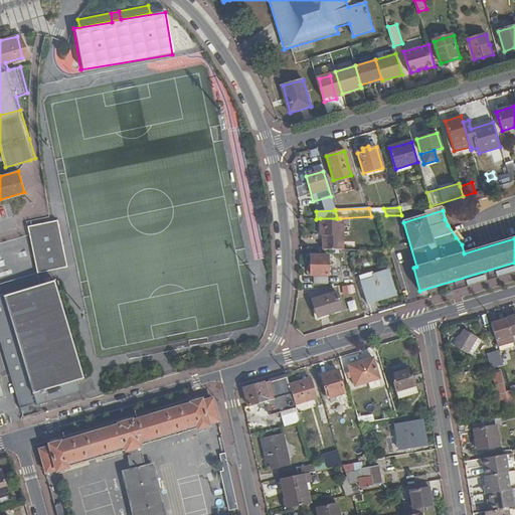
[(321,249),(342,250),(340,218),(337,218),(320,218),(321,249)]
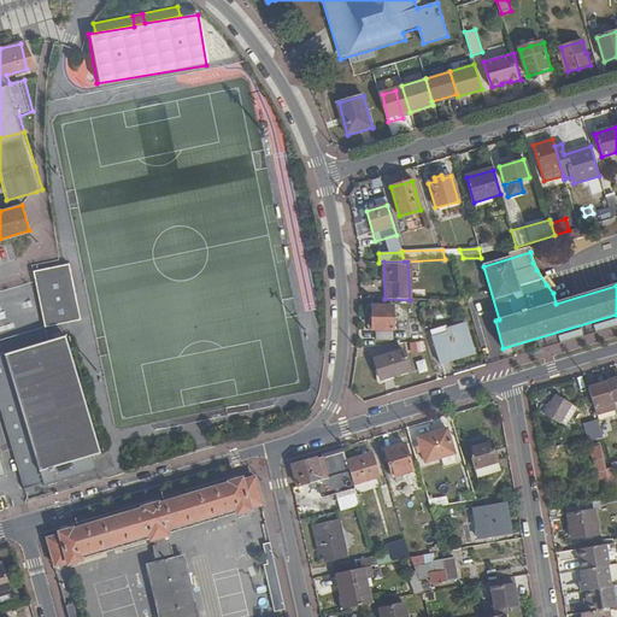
[(34,272),(45,327),(82,319),(71,265),(34,272)]
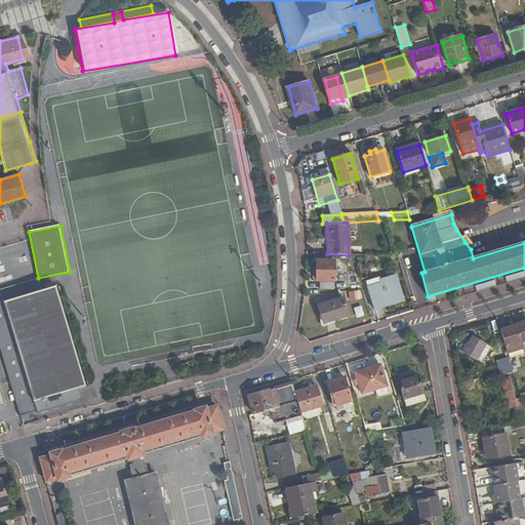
[(334,260),(316,260),(316,271),(312,271),(312,280),(333,281),(334,260)]
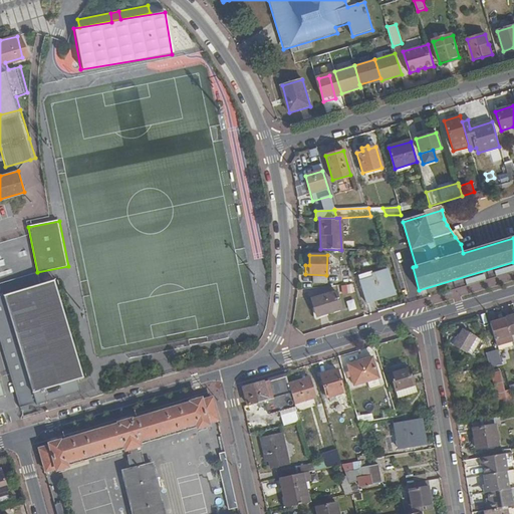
[(452,296),(513,279),(513,272),(502,275),(500,269),(494,270),(496,277),(485,279),(484,274),(465,279),(466,286),(450,290),(452,296)]
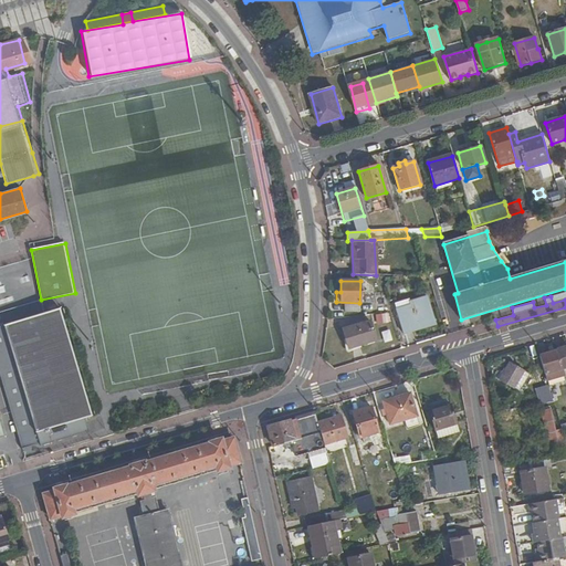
[(402,334),(426,327),(425,324),(433,321),(427,297),(410,302),(409,297),(390,303),(396,323),(399,322),(402,334)]
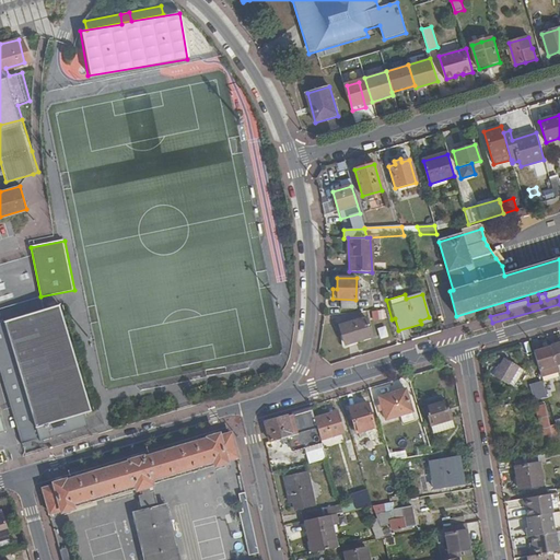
[(383,308),(372,311),(374,321),(384,318),(383,308)]
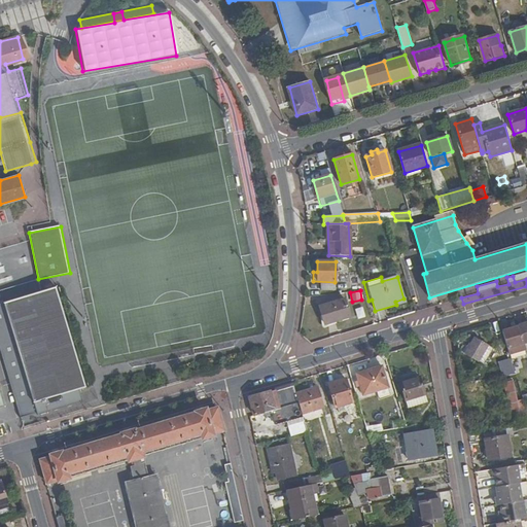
[(324,324),(349,317),(344,300),(319,306),(324,324)]
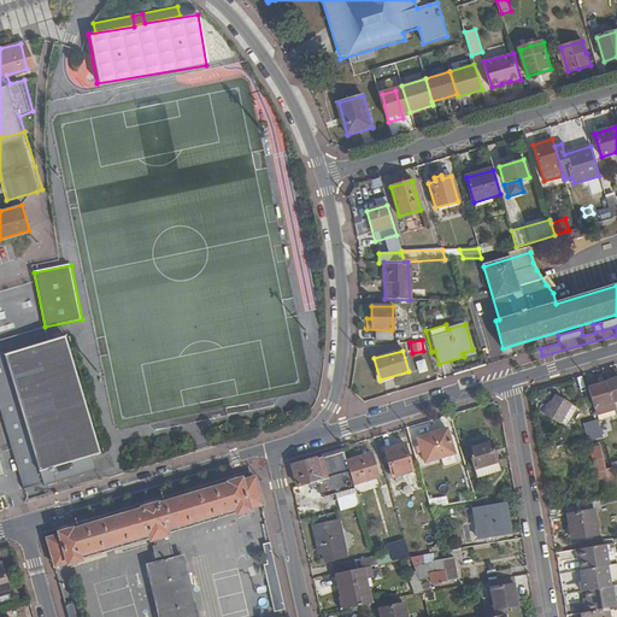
[(424,359),(415,362),(417,372),(427,371),(424,359)]
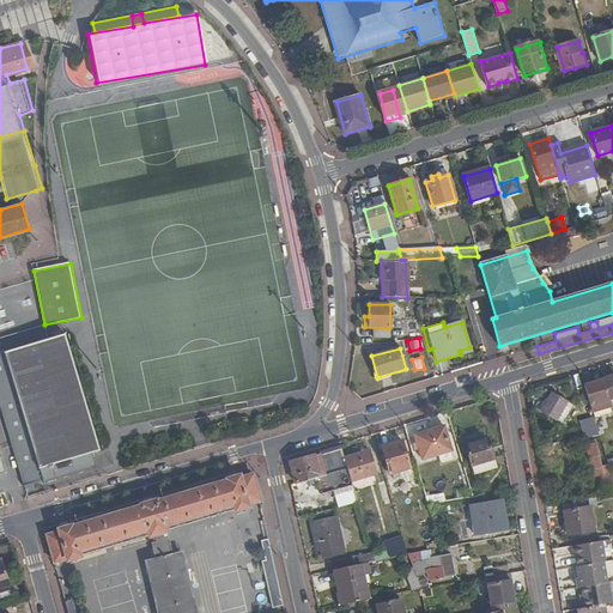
[(608,401),(612,399),(612,377),(584,386),(593,413),(611,407),(608,401)]
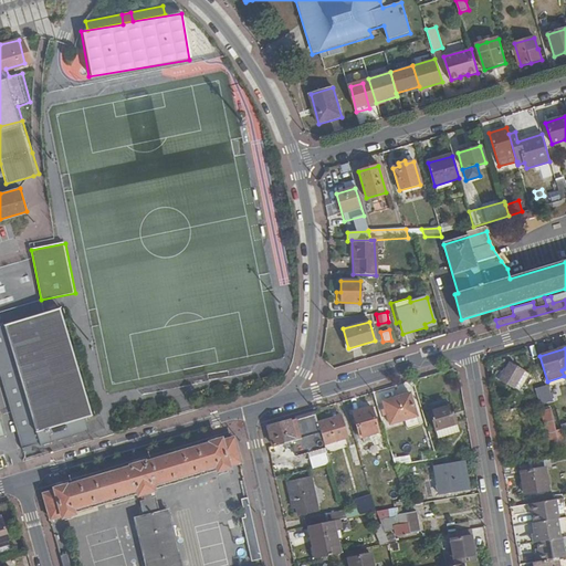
[(511,363),(500,383),(513,390),(524,371),(511,363)]
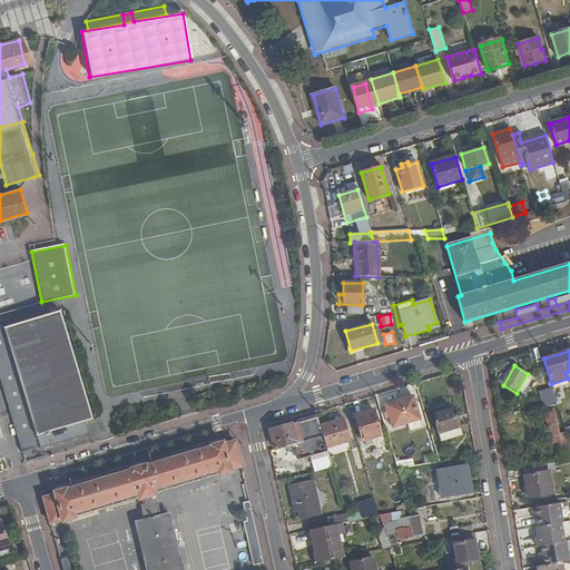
[(26,451),(29,450),(17,409),(6,369),(1,370),(26,451)]
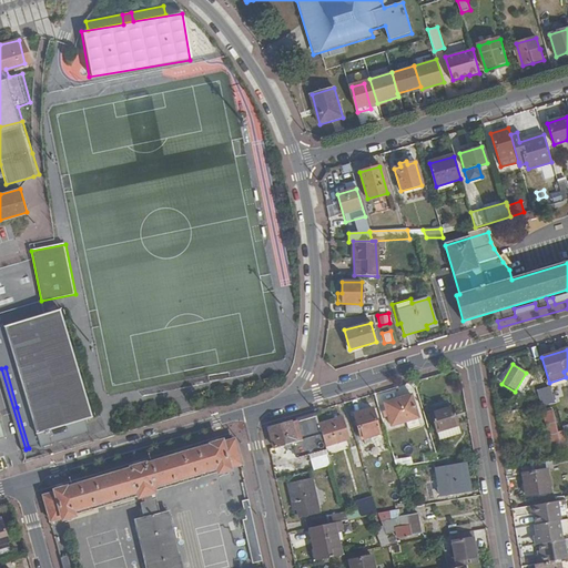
[(539,389),(544,406),(556,404),(550,386),(539,389)]
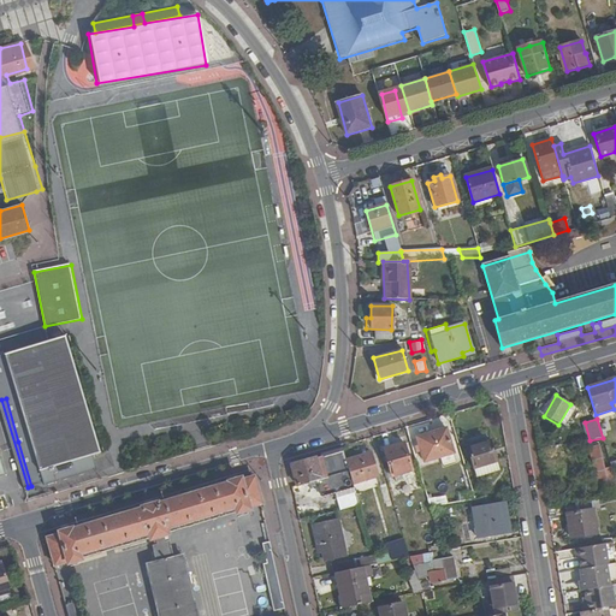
[(425,462),(455,454),(446,428),(418,438),(425,462)]
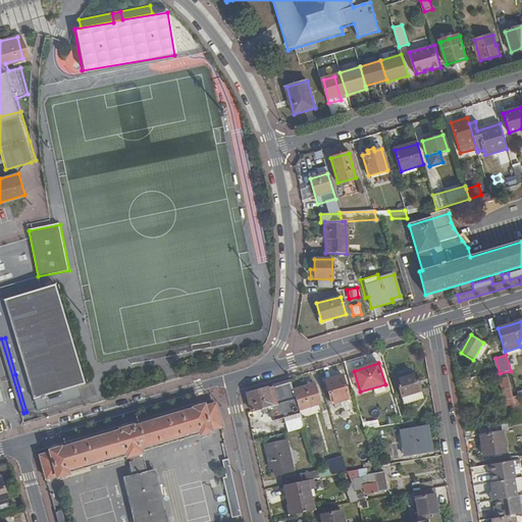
[(325,380),(330,397),(332,404),(334,404),(335,409),(342,407),(341,402),(351,399),(344,375),(325,380)]
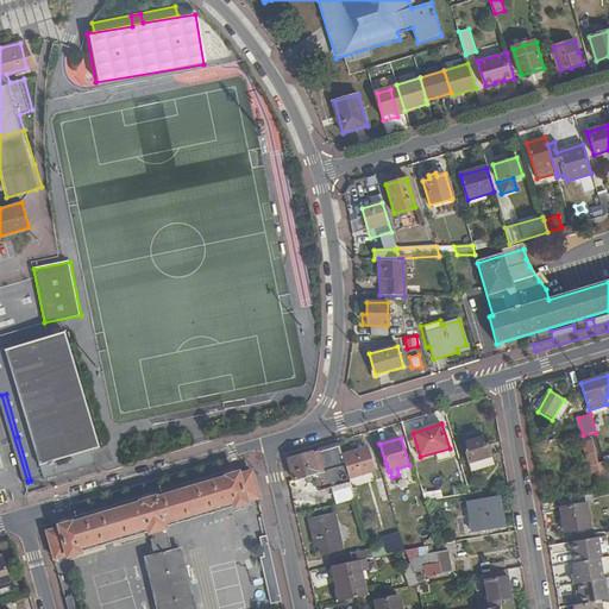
[(494,464),(487,438),(471,443),(471,439),(463,441),(471,471),(494,464)]
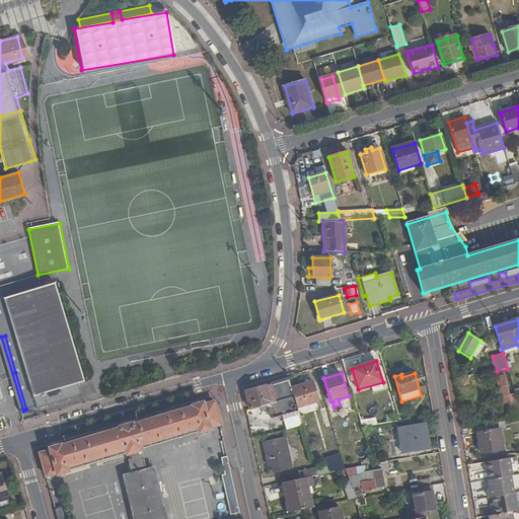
[(504,409),(518,405),(515,393),(510,394),(505,374),(497,376),(504,409)]
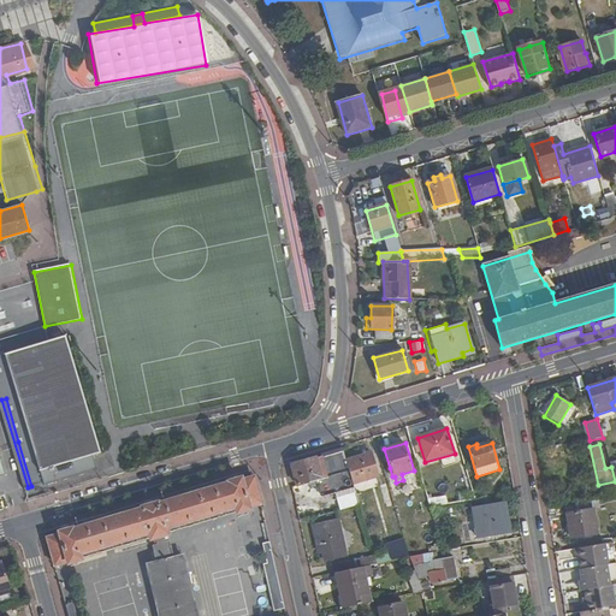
[(347,461),(343,451),(291,465),(297,487),(314,483),(319,481),(323,497),(338,493),(354,490),(353,485),(347,461)]
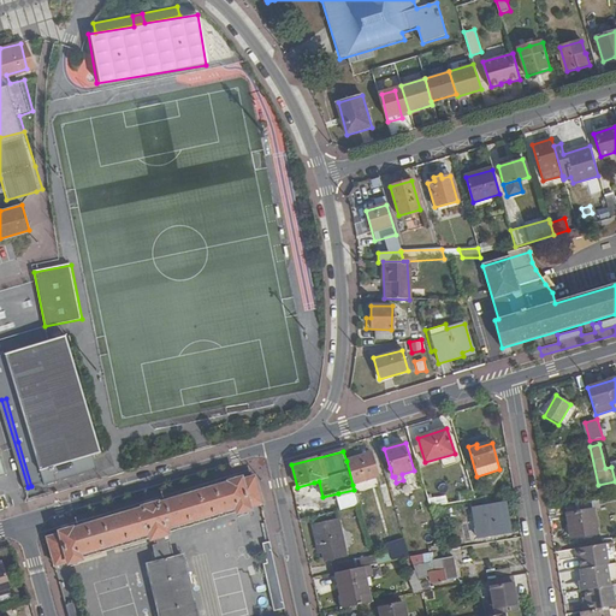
[(371,454),(347,461),(353,485),(378,477),(371,454)]
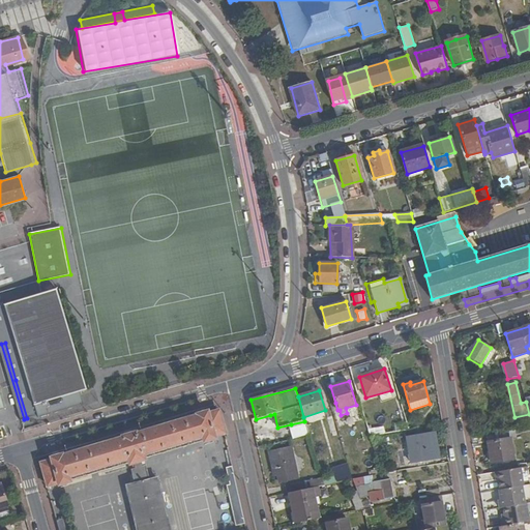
[(225,433),(218,411),(41,464),(48,487),(58,483),(59,486),(134,463),(136,470),(133,471),(136,484),(126,488),(137,529),(169,529),(157,479),(148,482),(142,460),(214,438),(214,436),(225,433)]
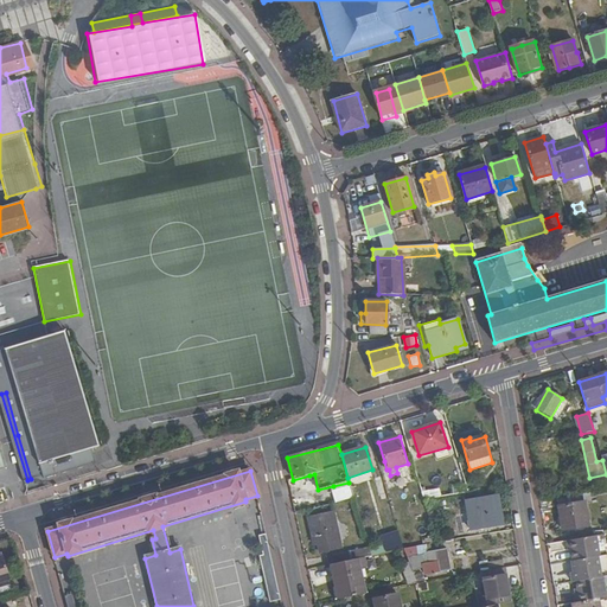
[(319,493),(334,490),(333,486),(318,490),(314,474),(310,475),(314,494),(319,493)]
